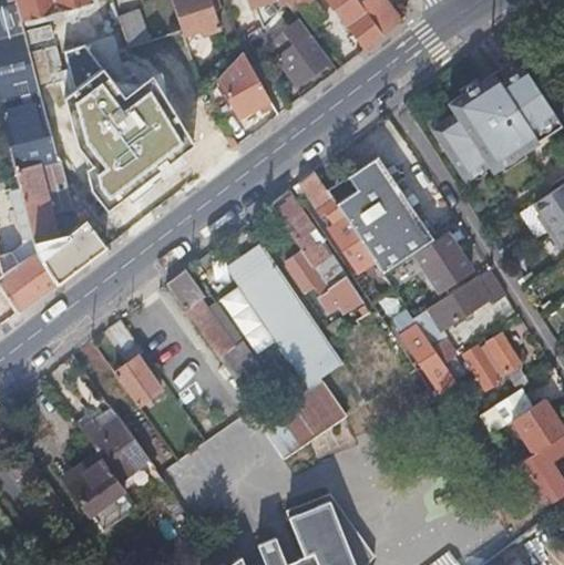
[(59,283),(108,247),(88,221),(70,234),(59,236),(53,211),(72,206),(75,205),(72,201),(71,198),(63,168),(67,167),(58,156),(48,119),(40,89),(16,0),(0,0),(0,108),(4,124),(39,254),(59,283)]
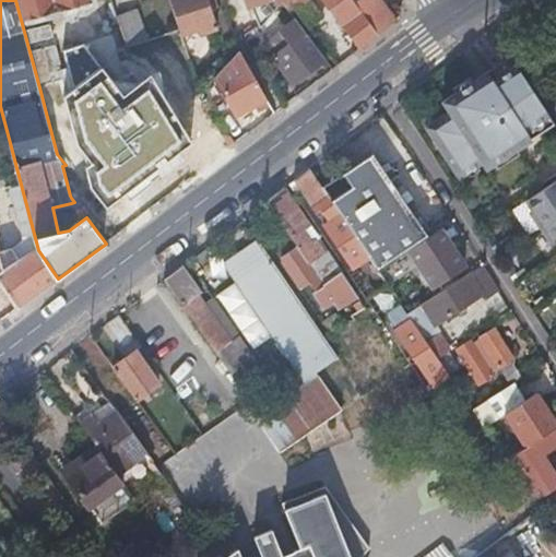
[(91,0),(15,0),(21,21),(92,3),(91,0)]
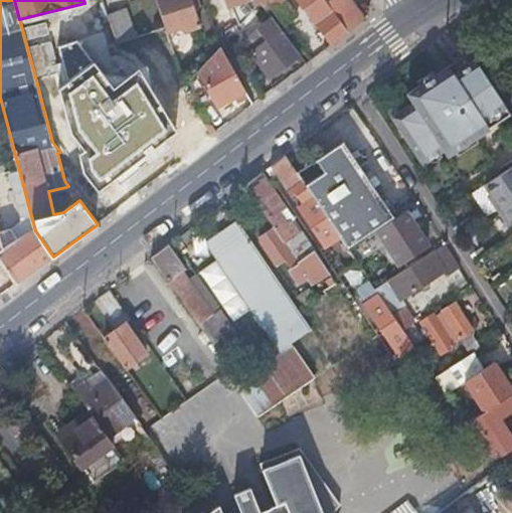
[(158,0),(167,27),(169,32),(183,28),(184,32),(201,26),(193,0),(158,0)]
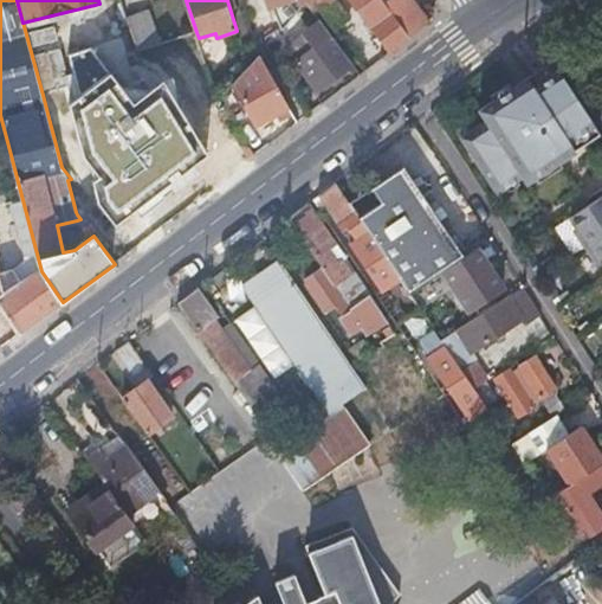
[(279,31),(280,33),(302,11),(302,10),(297,0),(267,0),(271,10),(276,7),(280,23),(277,24),(279,31)]
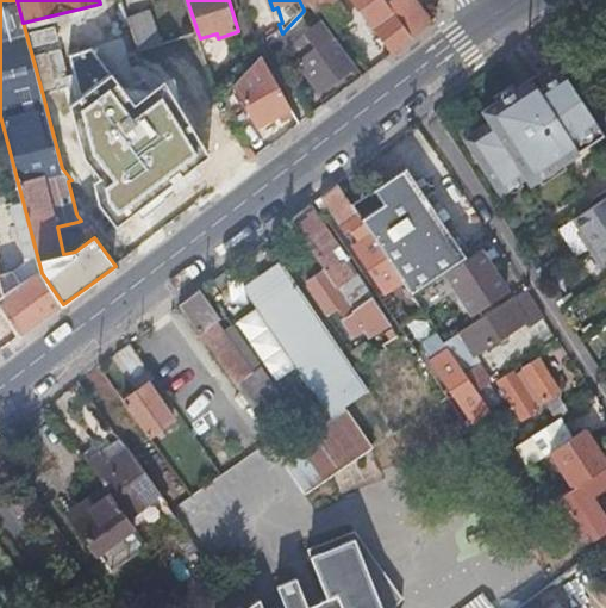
[(314,8),(318,5),(318,4),(322,0),(299,0),(304,10),(311,4),(314,8)]
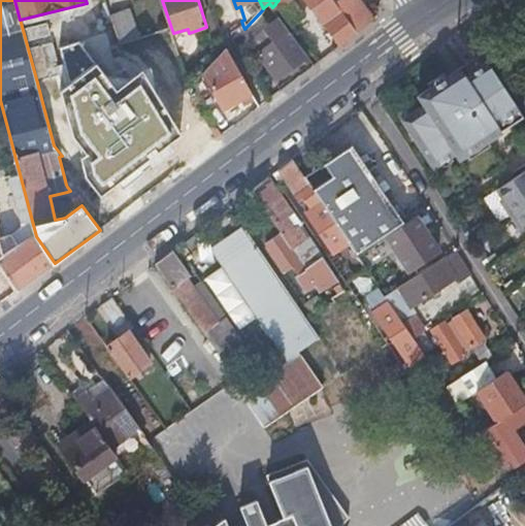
[(307,0),(341,46),(359,33),(336,3),(333,0),(279,0),(275,3),(275,4),(293,27),(306,18),(293,0),(307,0)]
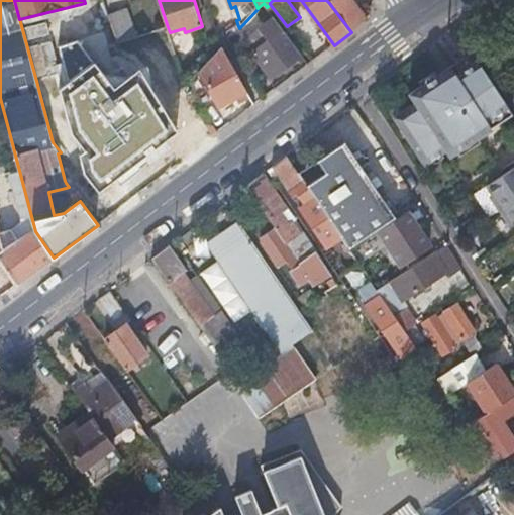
[(333,0),(329,3),(351,32),(368,20),(352,0),(333,0)]
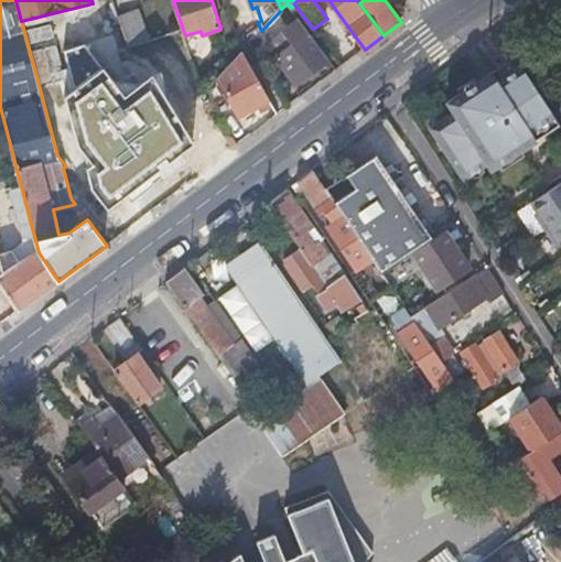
[(122,25),(130,47),(149,42),(141,18),(121,24),(122,25)]
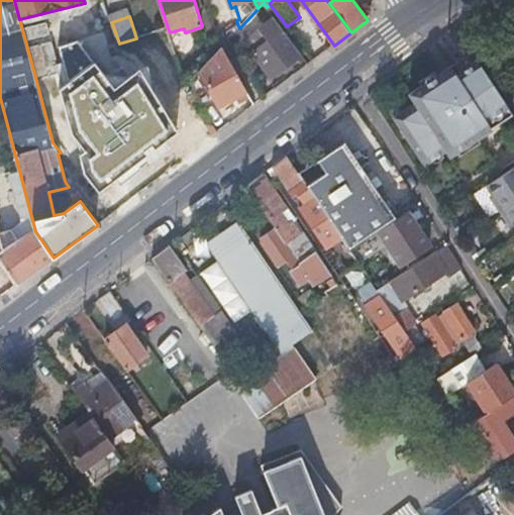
[(273,78),(303,56),(275,18),(248,37),(250,40),(246,42),(273,78)]
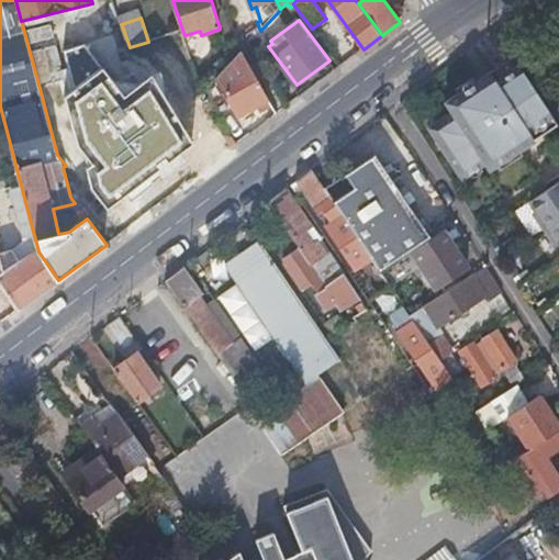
[(86,45),(65,51),(75,89),(66,97),(80,144),(92,164),(87,167),(91,188),(108,209),(193,144),(153,75),(122,92),(86,45)]
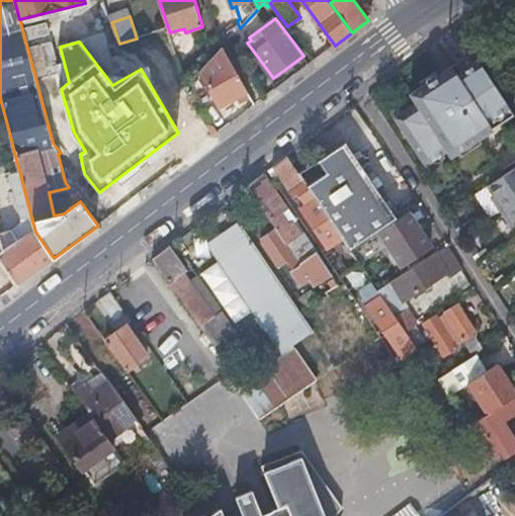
[(483,138),(514,116),(514,113),(494,82),(491,78),(475,52),(440,74),(437,77),(423,86),(411,93),(418,104),(398,117),(428,164),(433,161),(445,153),(449,150),(453,157),(461,152),(475,143),(483,138)]
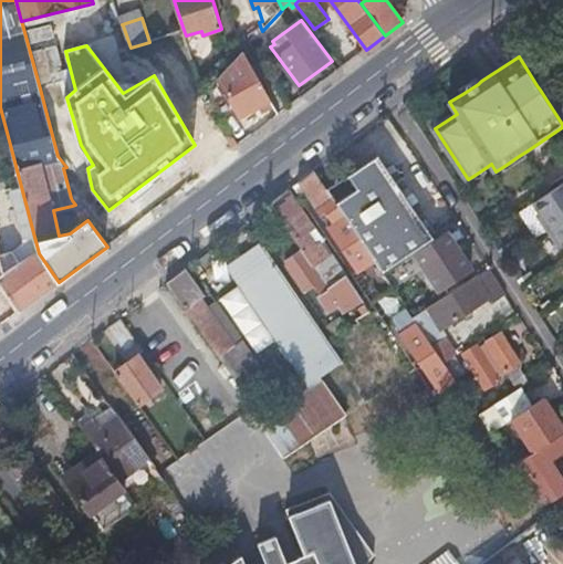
[(219,79),(230,97),(233,95),(244,115),(269,101),(258,82),(253,84),(250,80),(246,82),(238,69),(219,79)]
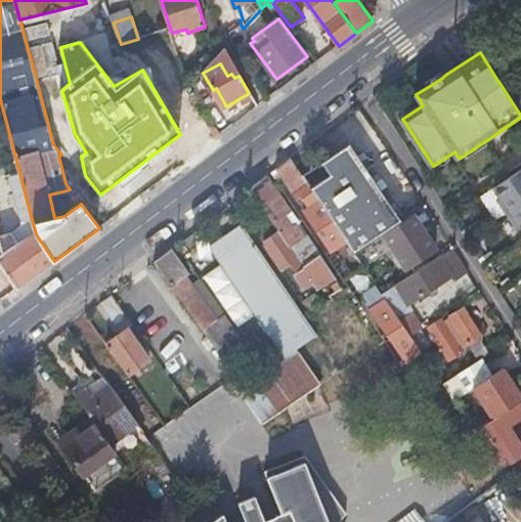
[(312,189),(348,243),(350,247),(354,253),(383,234),(402,222),(350,145),(322,164),(332,177),(312,189)]
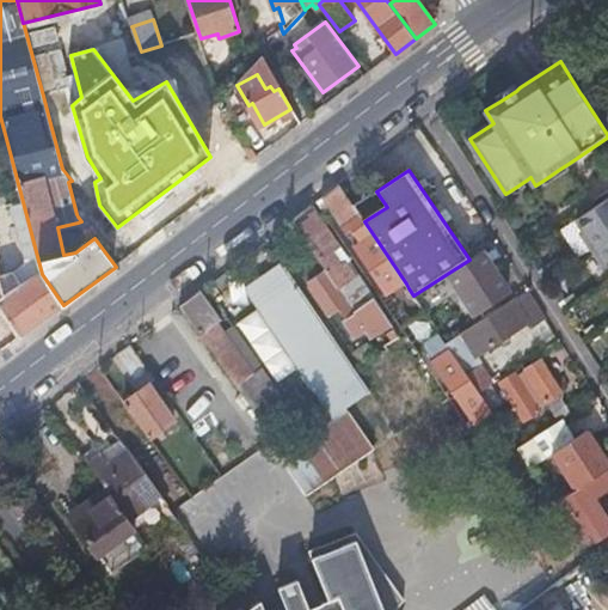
[(341,187),(324,200),(348,235),(354,231),(362,245),(356,249),(387,296),(406,284),(364,221),(354,207),(341,187)]
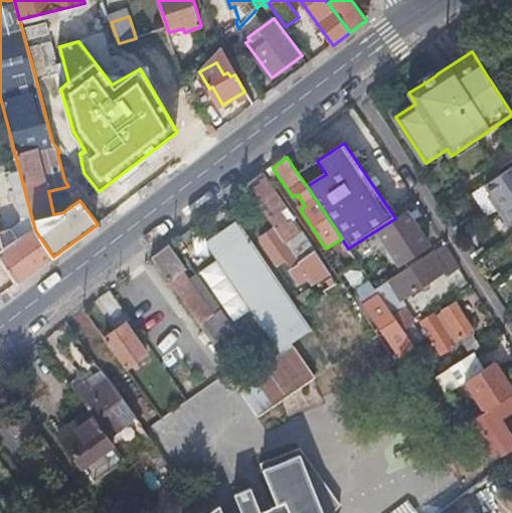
[(511,170),(504,175),(496,180),(486,187),(493,196),(491,202),(505,224),(511,227),(511,170)]
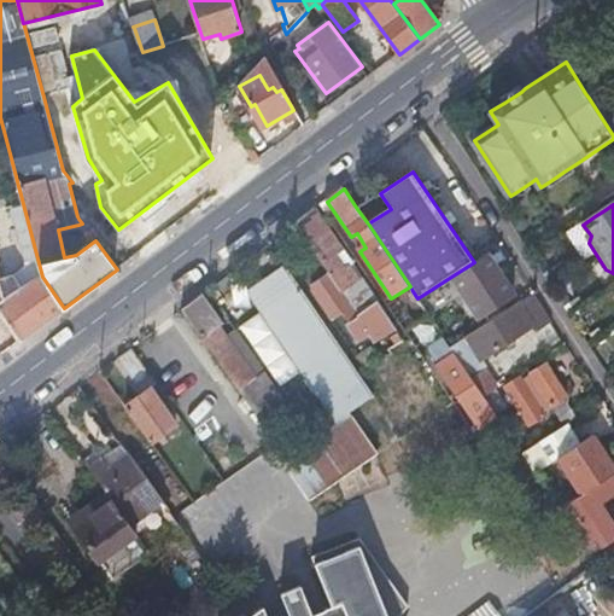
[(333,278),(341,292),(358,282),(349,267),(345,271),(337,257),(344,253),(315,210),(297,225),(333,278)]
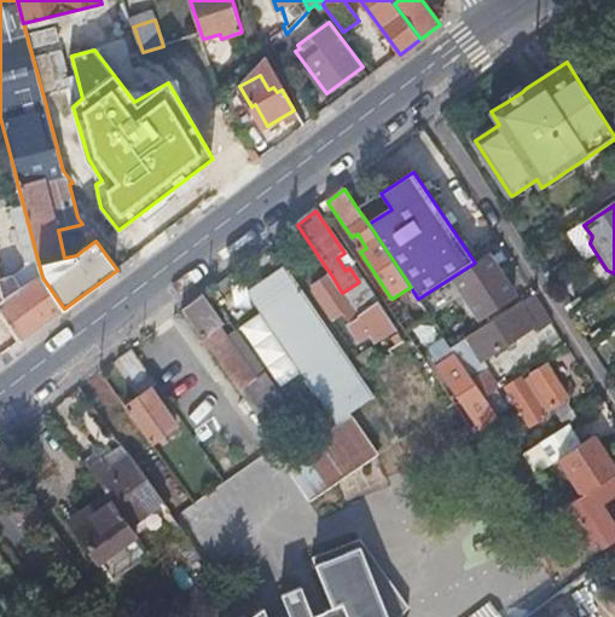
[(353,265),(344,253),(337,258),(346,271),(349,267),(353,265)]
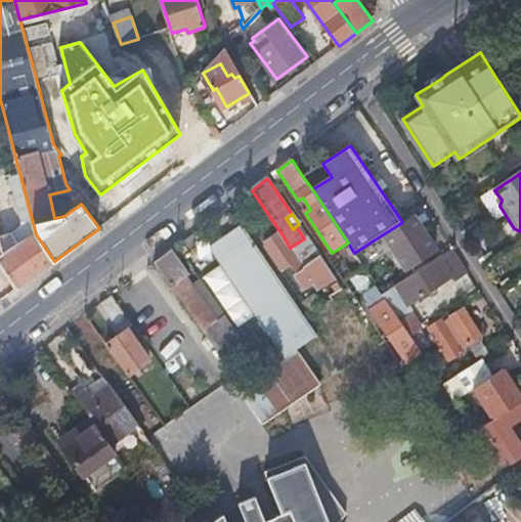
[(413,216),(402,222),(383,234),(407,272),(437,254),(413,216)]
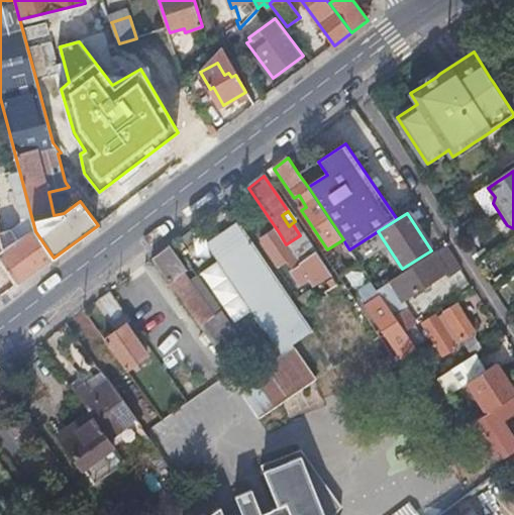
[(207,245),(285,356),(296,347),(316,334),(238,223),(207,245)]
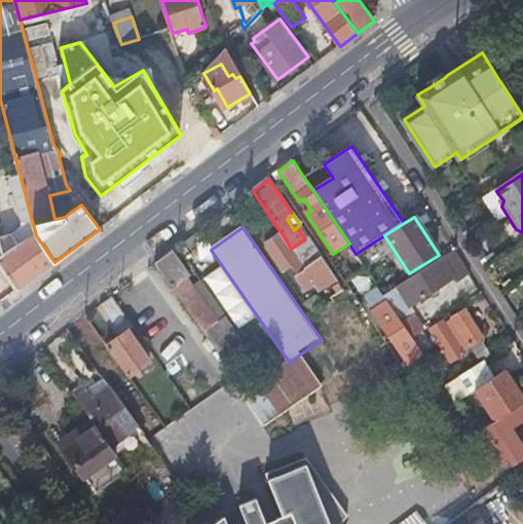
[(0,263),(17,291),(54,262),(36,235),(26,241),(4,255),(0,257),(0,263)]
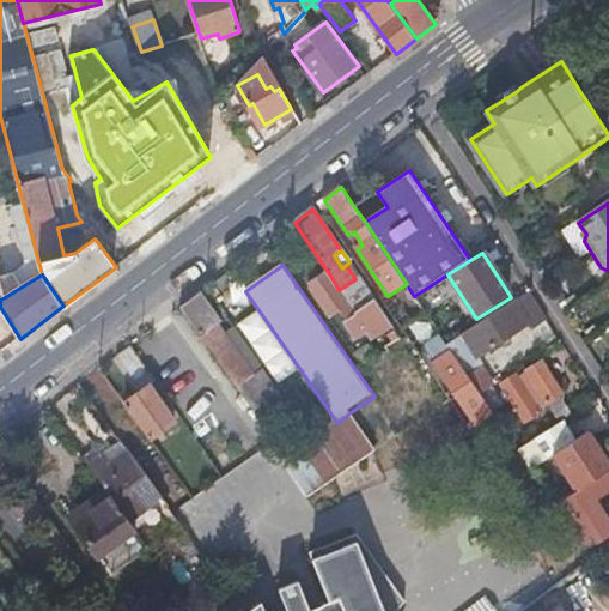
[(394,327),(375,300),(354,313),(339,290),(330,276),(310,289),(332,320),(341,313),(347,321),(343,322),(353,337),(370,328),(376,338),(394,327)]
